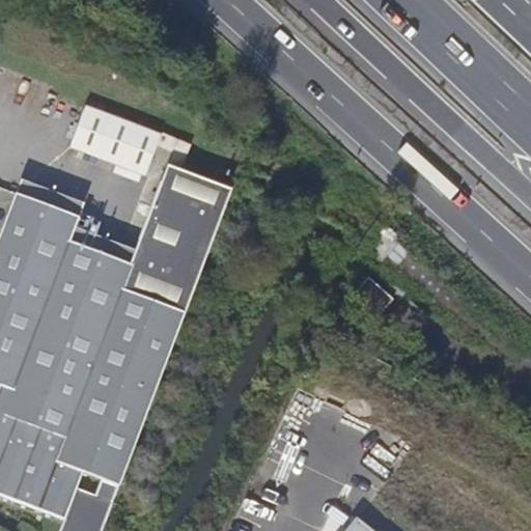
[(146,174),(158,144),(163,131),(86,103),(71,145),(146,174)]
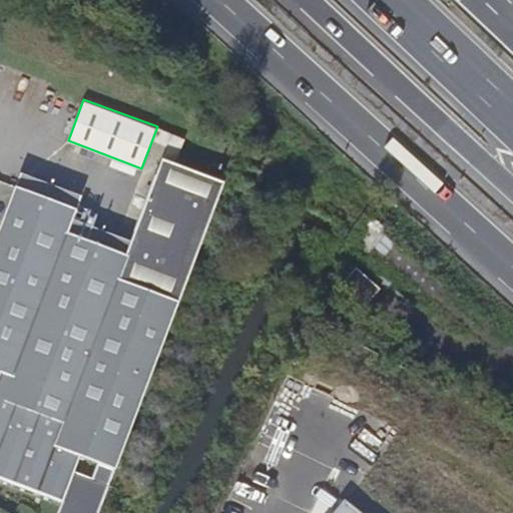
[(185,136),(157,126),(152,139),(166,145),(162,156),(176,161),(185,136)]
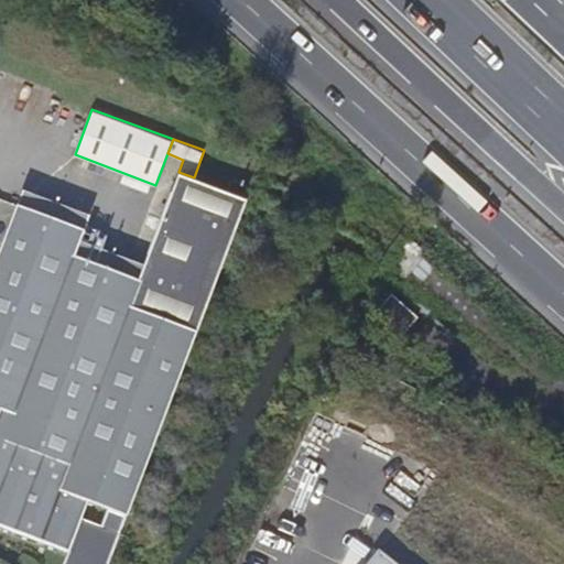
[(249,198),(194,177),(179,172),(145,262),(140,278),(78,255),(84,239),(87,228),(18,203),(0,249),(0,405),(13,411),(4,436),(0,434),(0,522),(71,549),(64,563),(66,563),(107,563),(127,513),(129,513),(199,327),(249,198)]
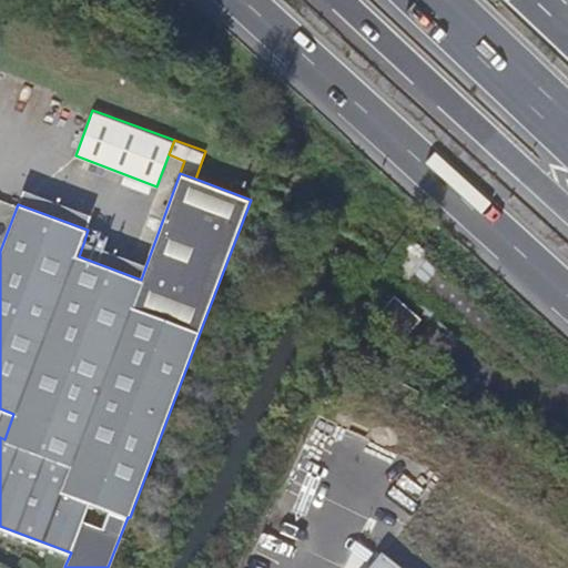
[(23,189),(18,204),(88,230),(93,215),(23,189)]
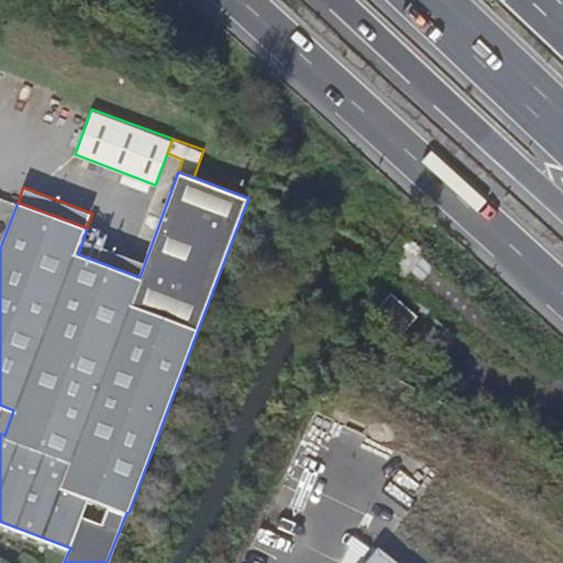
[(145,262),(84,239),(78,254),(140,277),(145,262)]
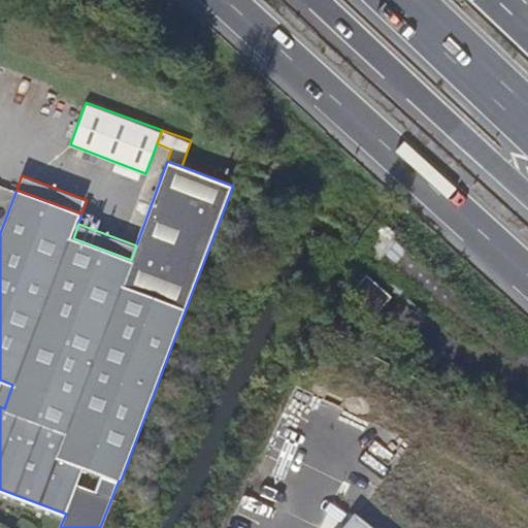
[(0,380),(0,406),(4,408),(12,385),(0,380)]
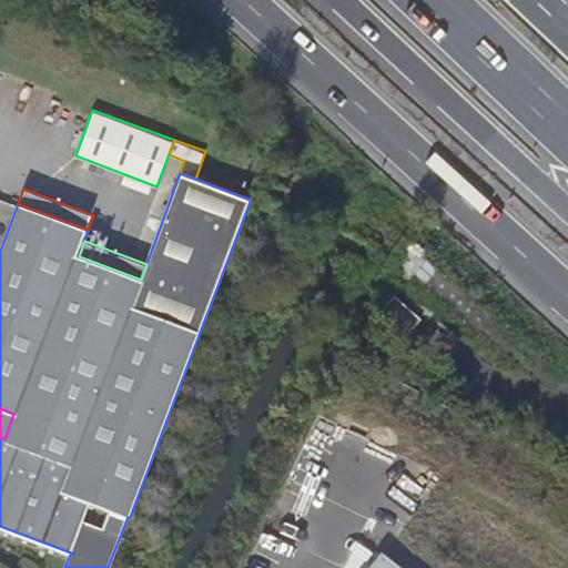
[(399,567),(379,553),(367,567),(399,567)]
